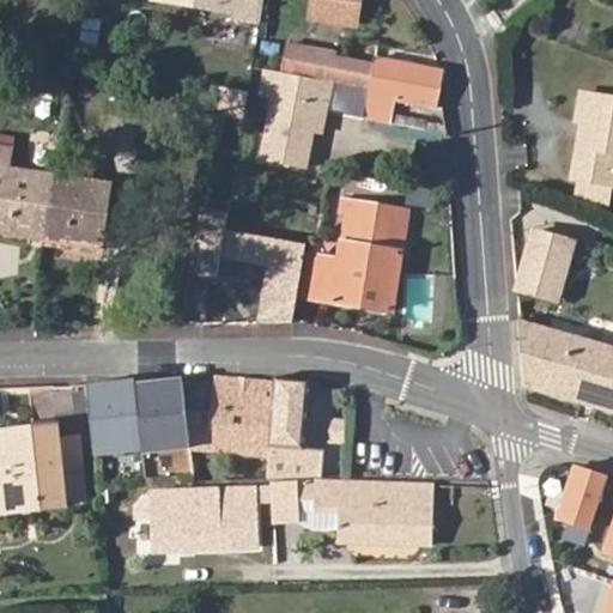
[(167,0),(235,12),(236,0),(167,0)]
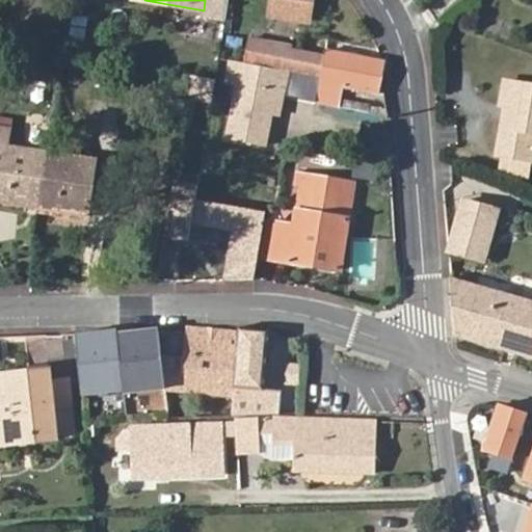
[(271,0),(271,5),(288,8),(286,16),(310,20),(312,0),(271,0)]
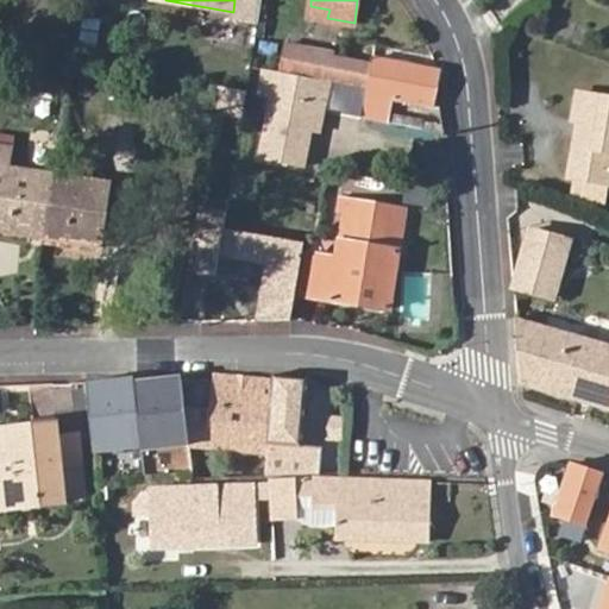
[(330,10),(311,6),(309,16),(327,18),(330,10)]
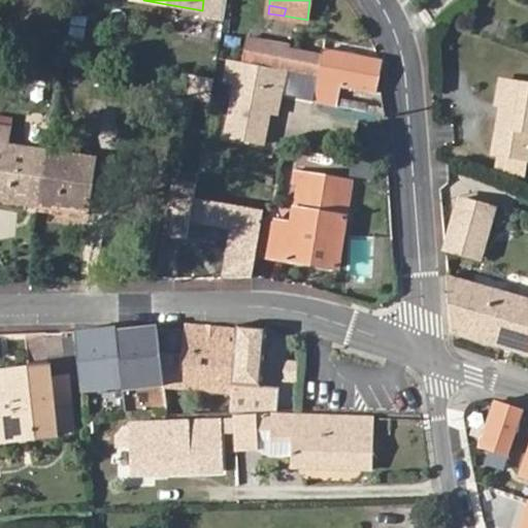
[(66,53),(75,54),(80,20),(71,18),(66,53)]
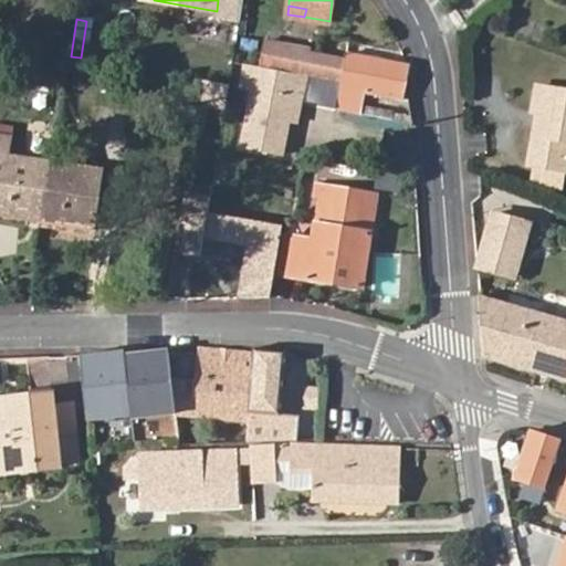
[(339,80),(344,58),(284,46),(285,41),(268,37),(263,63),(281,67),(339,80)]
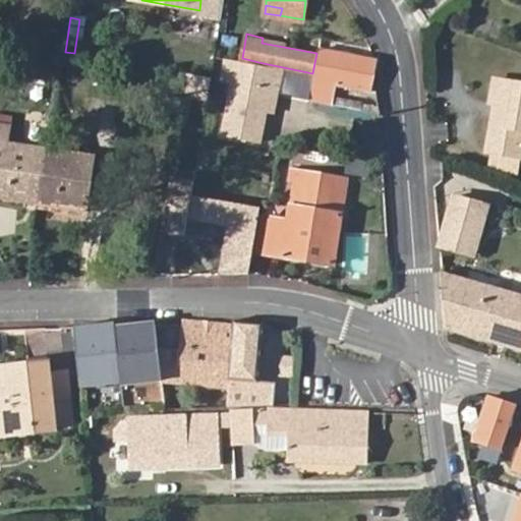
[(374,59),(317,48),(316,53),(312,73),(312,76),(311,79),(319,80),(366,91),(365,98),(377,100),(377,92),(369,91),(374,59)]
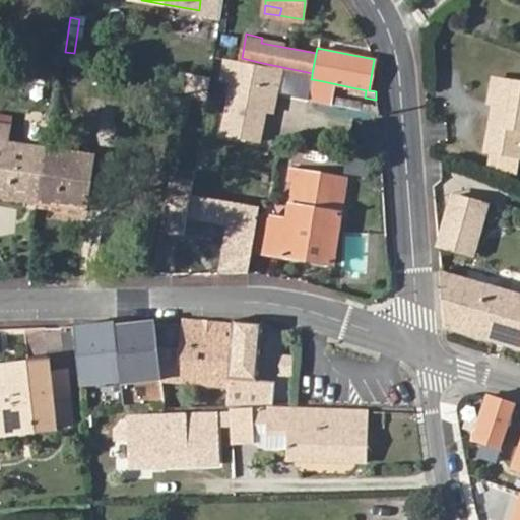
[(265,110),(270,86),(277,87),(281,70),(238,62),(234,78),(222,134),(258,142),(265,110)]
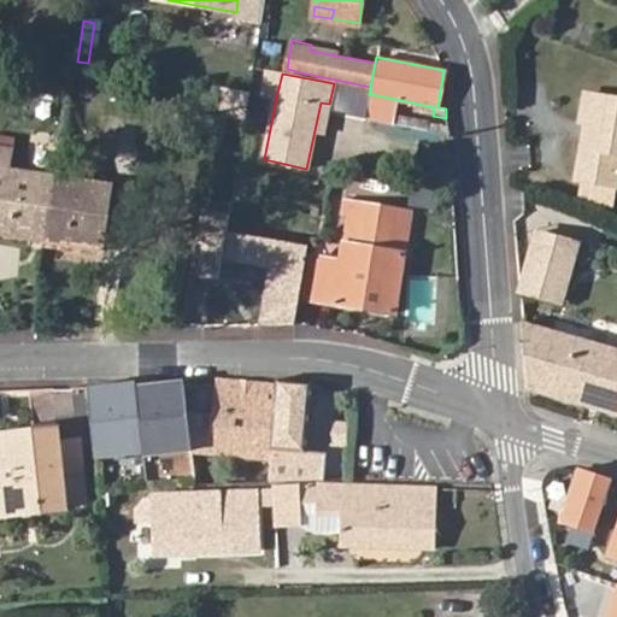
[(70,84),(51,83),(39,81),(35,101),(33,119),(64,124),(70,87),(70,84)]
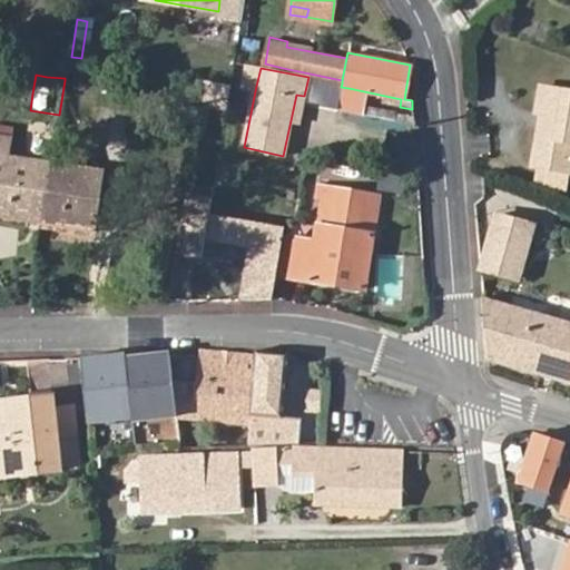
[(228,108),(232,82),(206,78),(202,104),(228,108)]
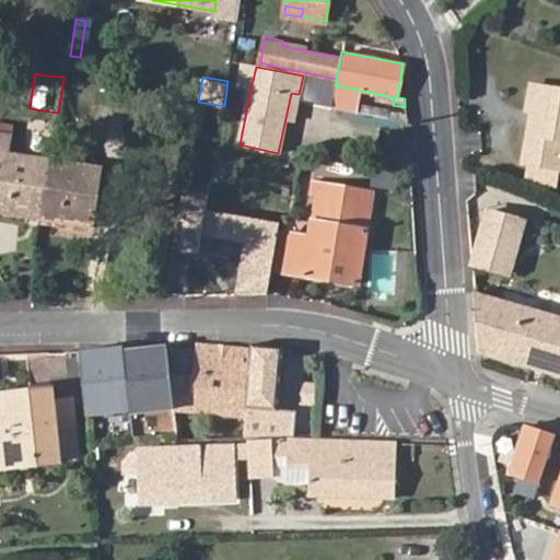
[(335,85),(330,108),(351,112),(353,98),(341,96),(342,86),(335,85)]
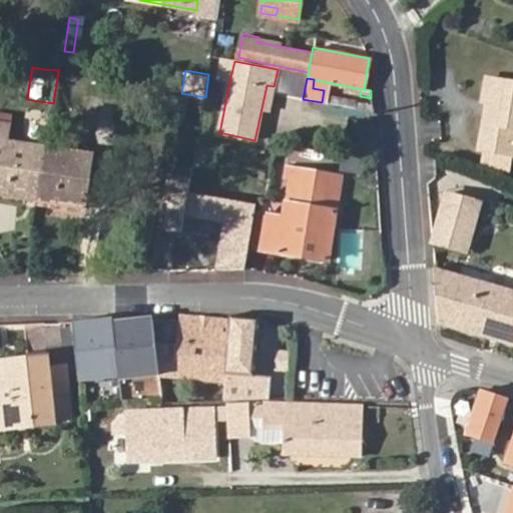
[(478,147),(512,153),(512,82),(484,78),(481,100),(485,102),(478,147)]
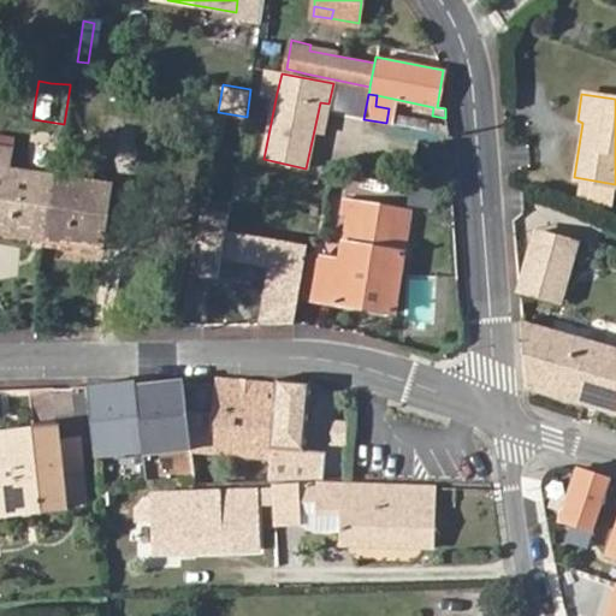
[(329,104),(320,102),(314,130),(323,132),(329,104)]
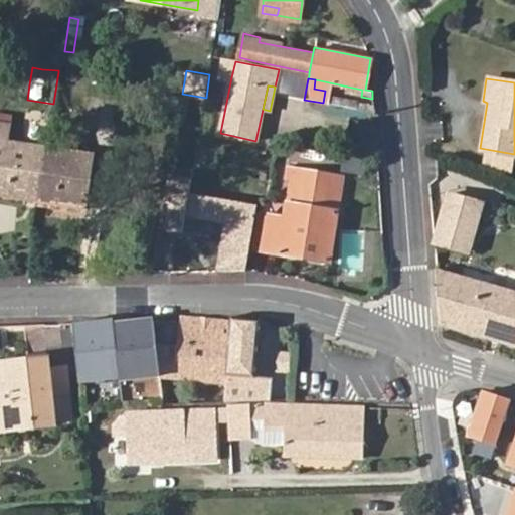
[(341,107),(355,110),(357,100),(343,96),(341,107)]
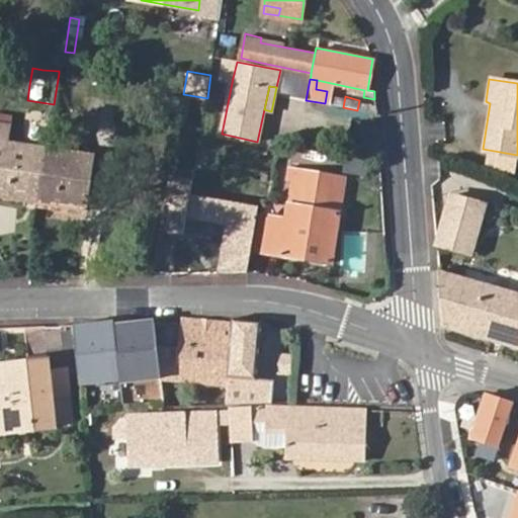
[(0,195),(38,201),(48,147),(7,142),(10,125),(0,123),(0,195)]
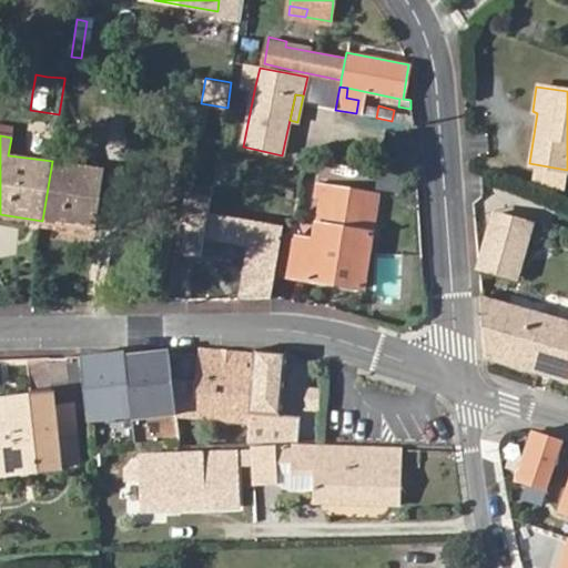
[(52,161),(42,221),(97,229),(104,170),(52,161)]
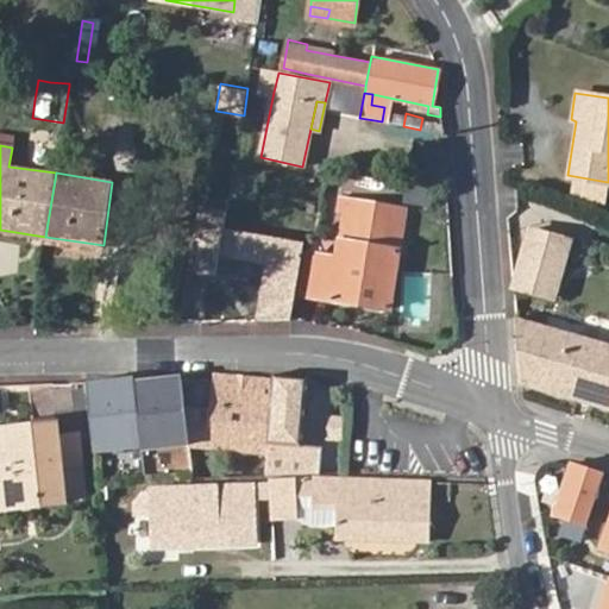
[(337,208),(344,211),(336,255),(307,251),(300,294),(388,309),(406,209),(339,198),(337,208)]
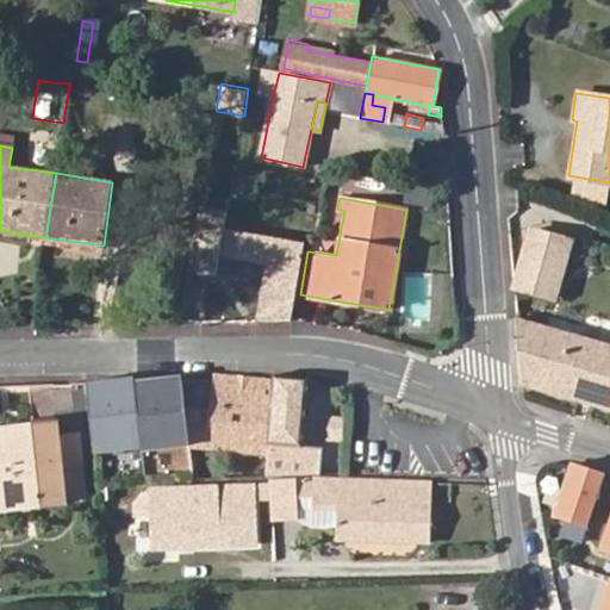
[(269,250),(272,236),(225,228),(223,243),(269,250)]
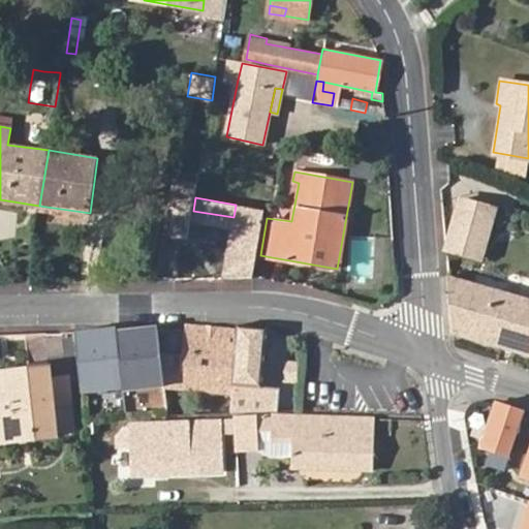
[(458,198),(442,249),(479,259),(495,209),(458,198)]
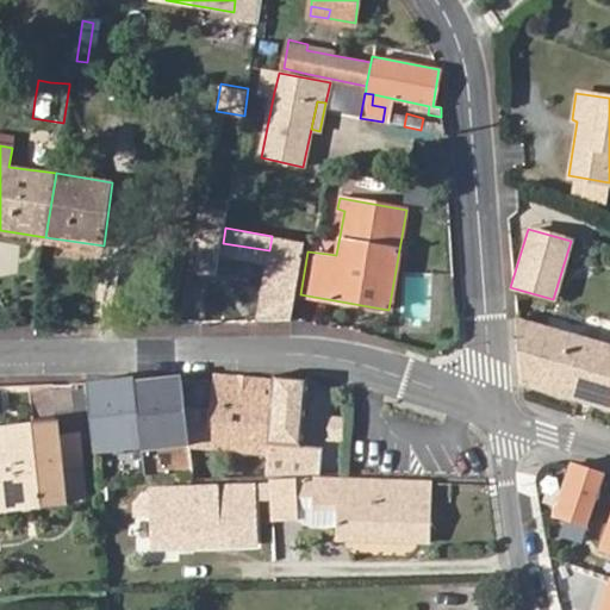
[(291,321),(293,311),(304,250),(305,242),(272,236),(269,250),(261,298),(271,300),(268,315),(291,321)]
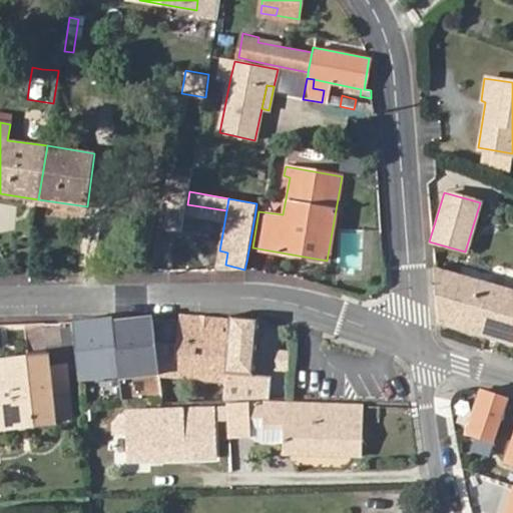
[(217,263),(225,265),(227,252),(219,250),(217,263)]
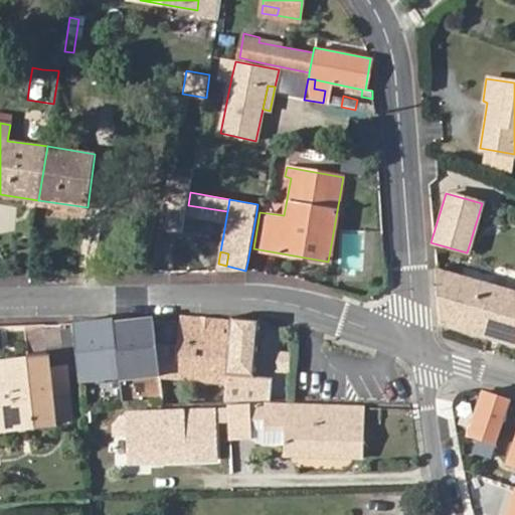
[(437,323),(514,345),(514,292),(433,270),(437,323)]
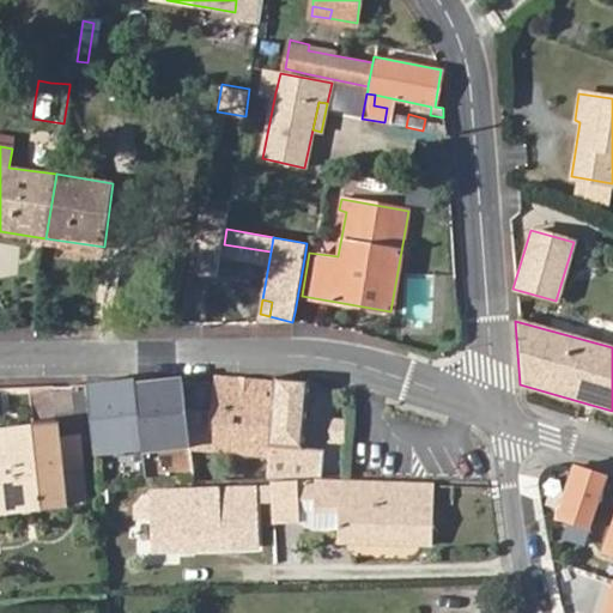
[(301,453),(308,386),(272,380),(272,384),(213,380),(210,417),(207,444),(268,450),(268,459),(266,483),(268,483),(290,481),(292,453),(301,453)]
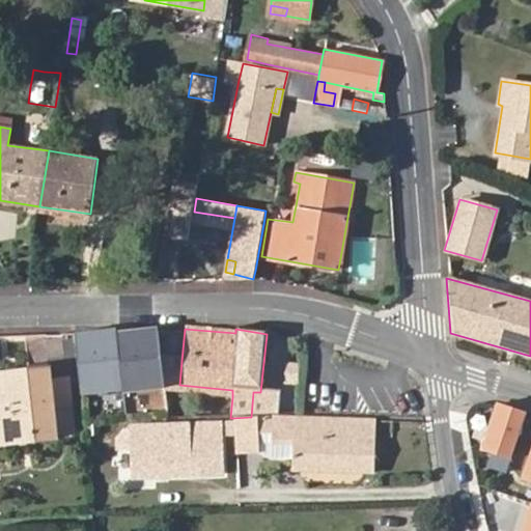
[(114,338),(114,335),(84,339),(85,343),(74,344),(79,393),(120,391),(114,338)]
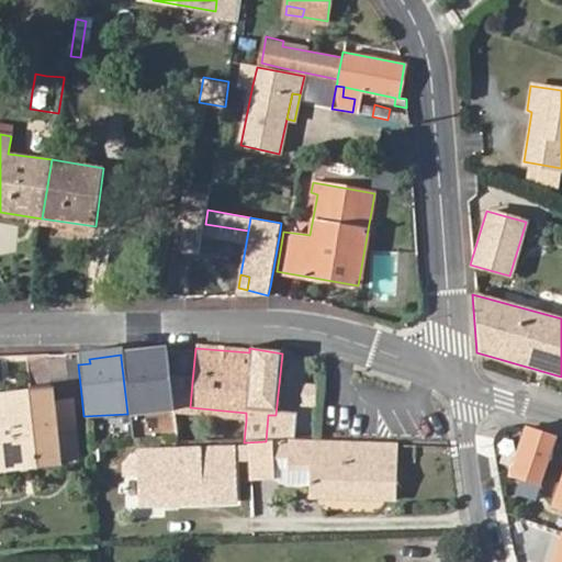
[(150,355),(121,358),(127,414),(171,413),(165,358),(152,360),(150,355)]
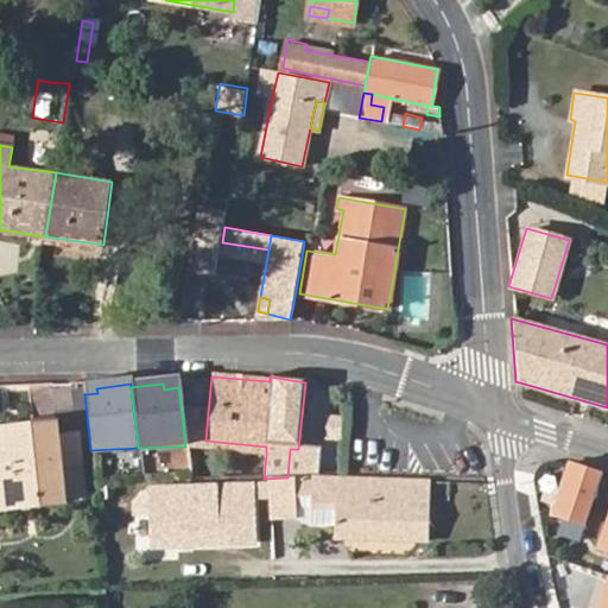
[(206,441),(208,413),(190,412),(188,448),(266,455),(266,447),(206,441)]
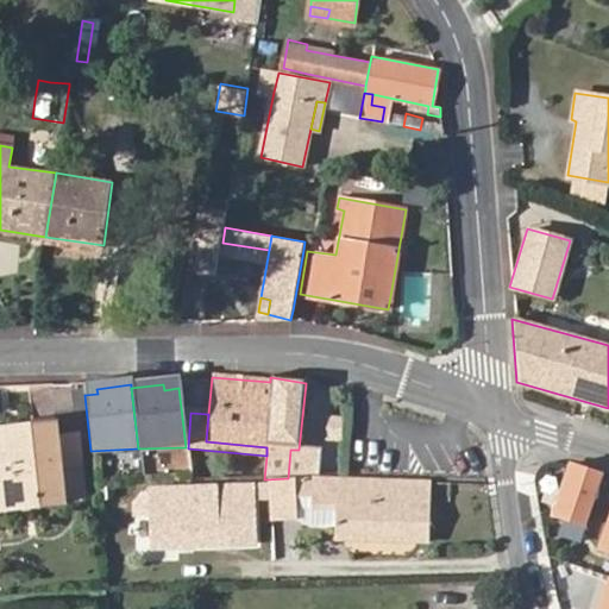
[(33,438),(0,441),(0,509),(64,502),(55,426),(32,428),(33,438)]
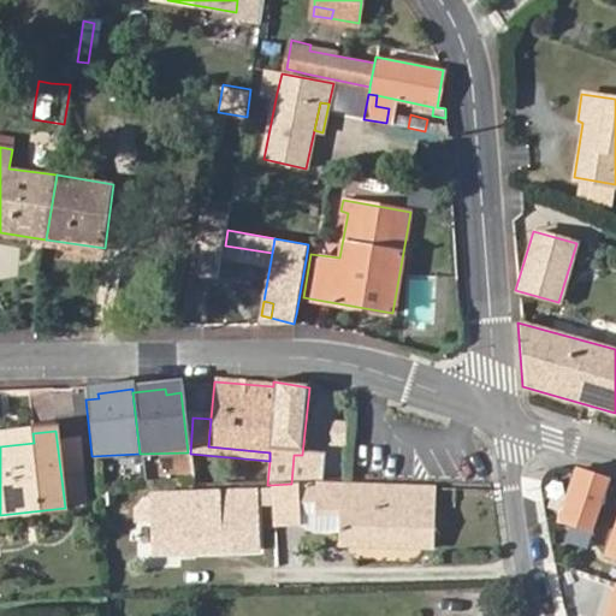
[(0,436),(0,446),(34,443),(33,433),(0,436)]
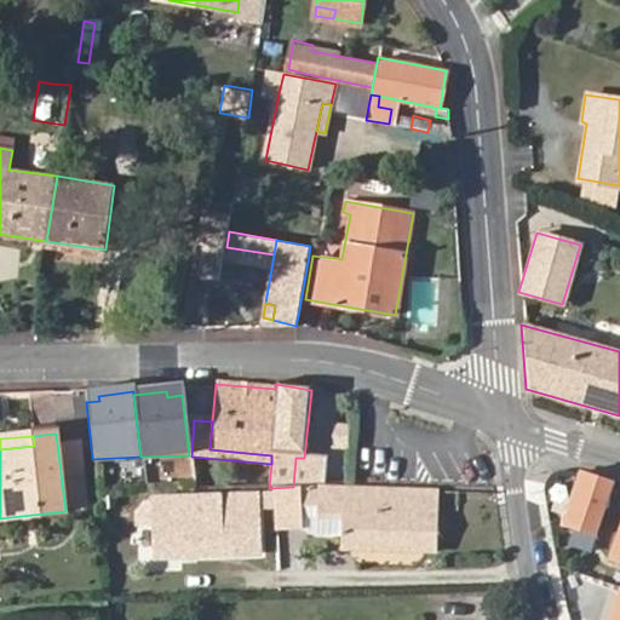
[(609,486),(583,477),(563,529),(591,539),(609,486)]
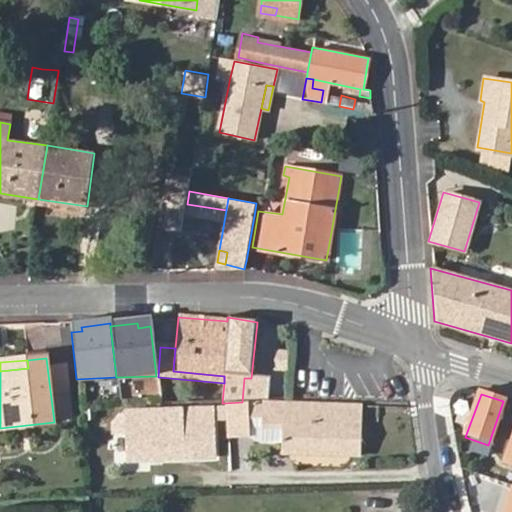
[(242,402),(224,403),(228,433),(246,431),(245,402),(242,402)]
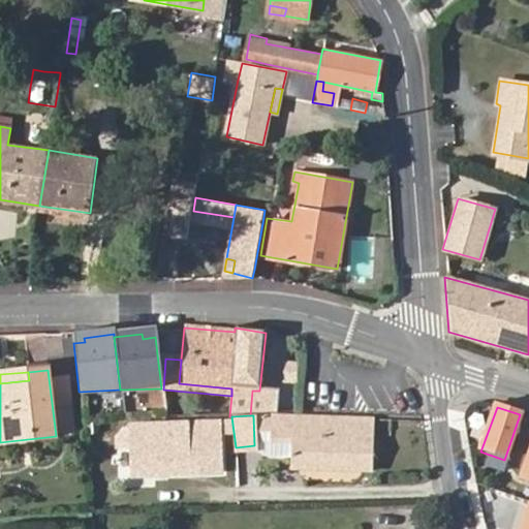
[(290,471),(322,471),(322,422),(270,421),(270,441),(289,442),(290,471)]
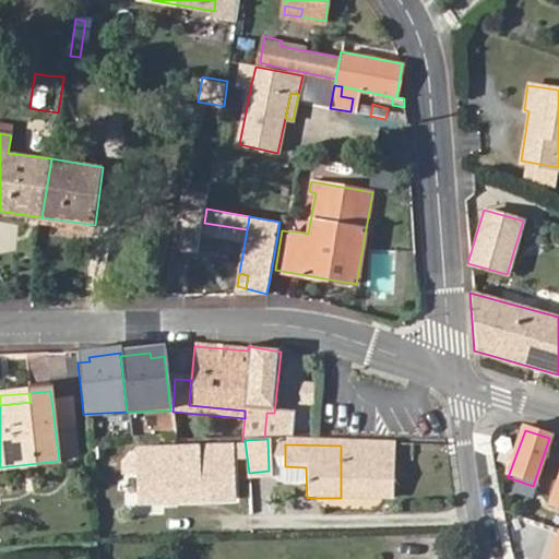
[(341,445),(341,498),(393,499),(394,447),(341,445)]
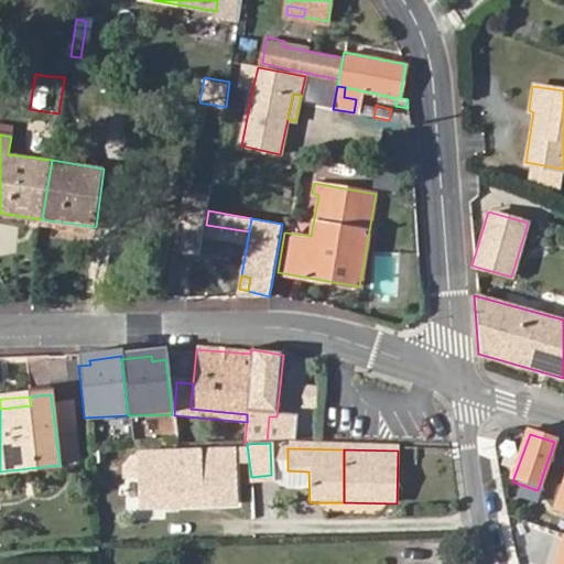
[(139,457),(141,510),(234,503),(230,454),(139,457)]
